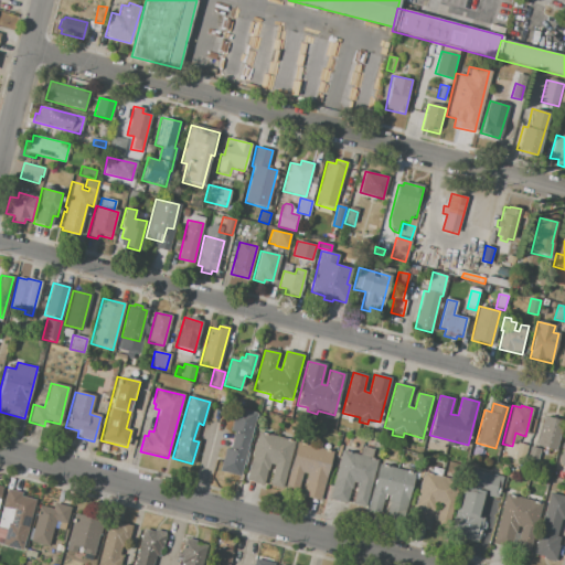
[(235,408),(256,414),(240,477),(219,471),(224,448),(230,449),(234,433),(228,432),(235,408)]
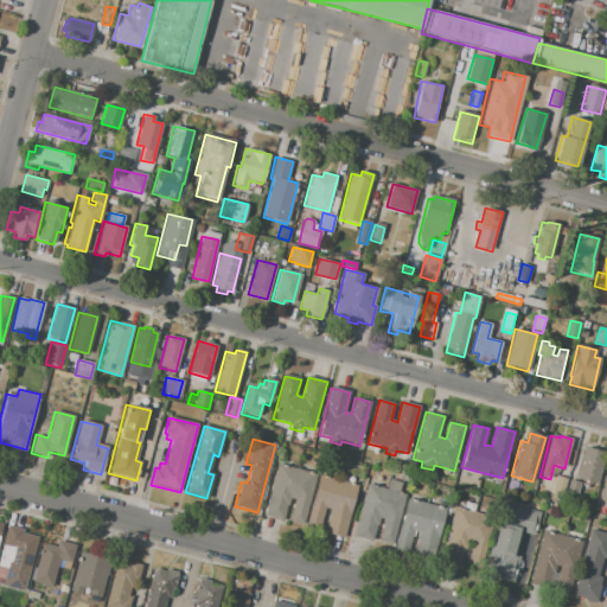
[(586,447),(606,453),(596,485),(576,479),(586,447)]
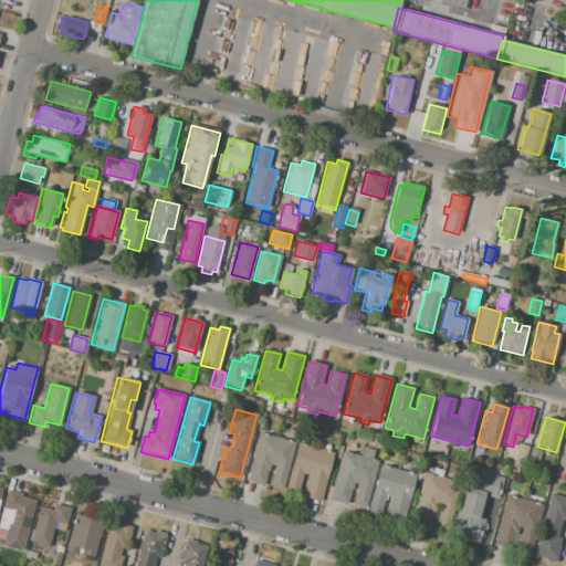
[(291,432),(281,429),(283,422),(292,426),(291,432)]
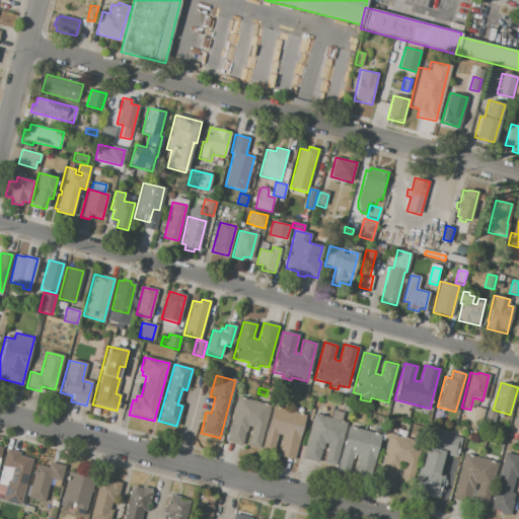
[(237,397),(270,405),(260,448),(247,445),(251,428),(245,427),(240,446),(225,442),(237,397)]
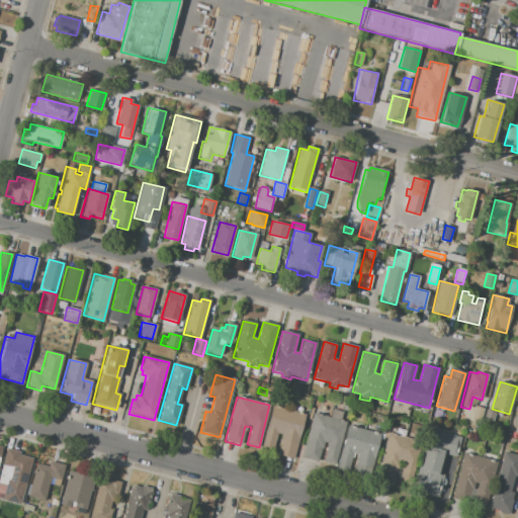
[(324,400),(334,403),(332,409),(322,407),(324,400)]
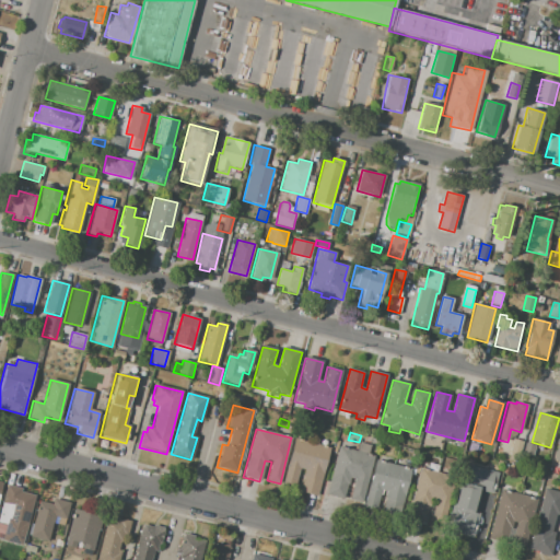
[(293,439),(329,448),(317,498),(300,493),(305,470),(300,469),(295,486),(282,482),(293,439)]
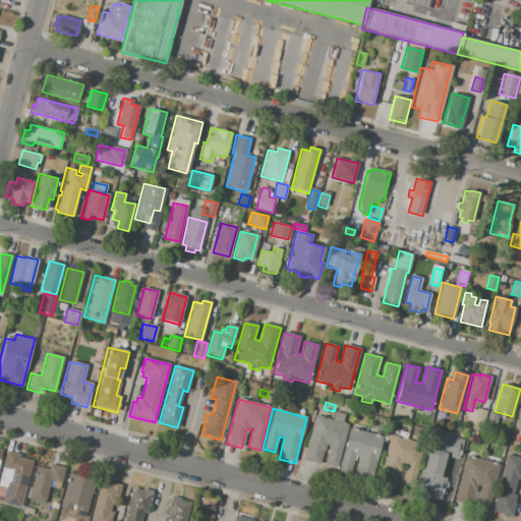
[(478,409),(486,412),(481,430),(473,428),(478,409)]
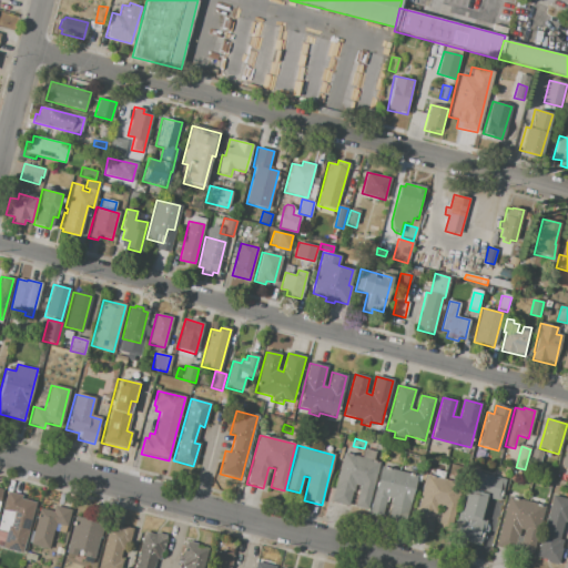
[(373,459),(362,456),(364,448),(375,452),(373,459)]
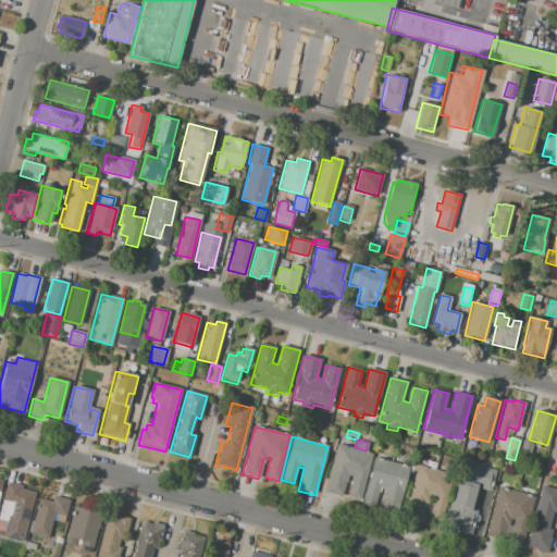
[(532,443),(528,459),(519,456),(524,440),(532,443)]
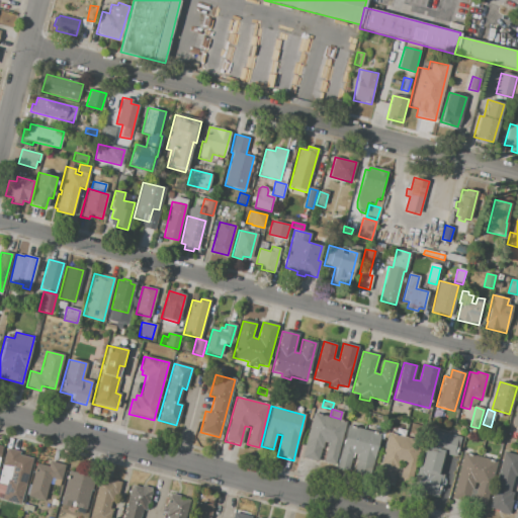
[(364,421),(356,419),(359,411),(367,413),(364,421)]
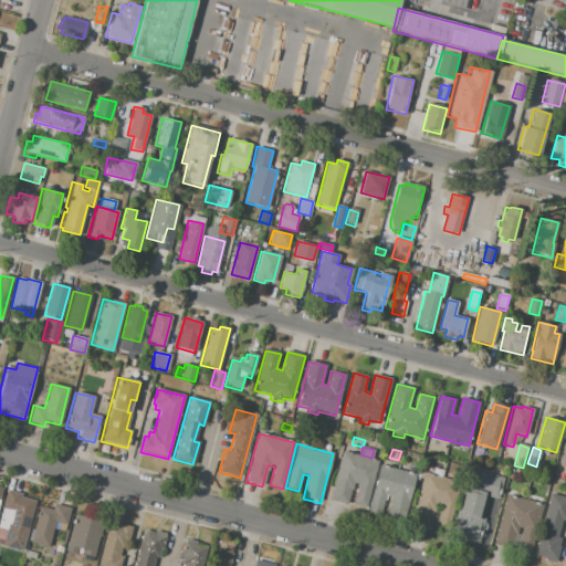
[(342,452),(378,461),(365,509),(353,505),(358,485),(352,484),(346,505),(329,501),(342,452)]
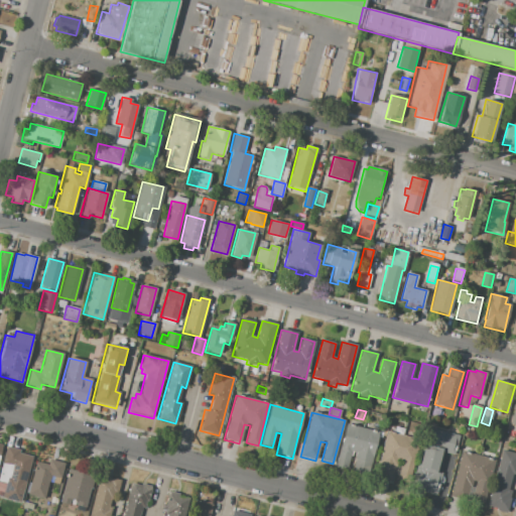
[(376,416),(374,423),(368,421),(370,414),(376,416)]
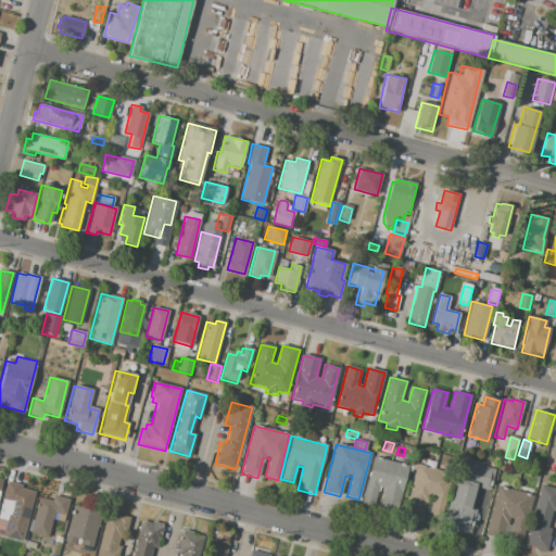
[(373,457),(408,467),(396,514),(378,509),(383,490),(377,488),(373,506),(361,503),(373,457)]
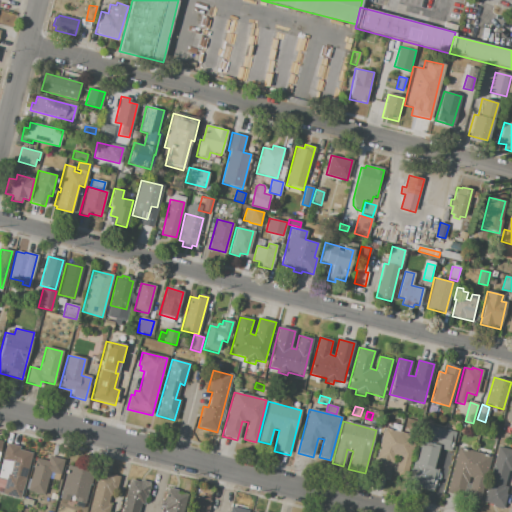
[(425,425),(455,433),(450,453),(436,449),(431,468),(438,470),(433,492),(407,486),(412,465),(414,466),(425,425)]
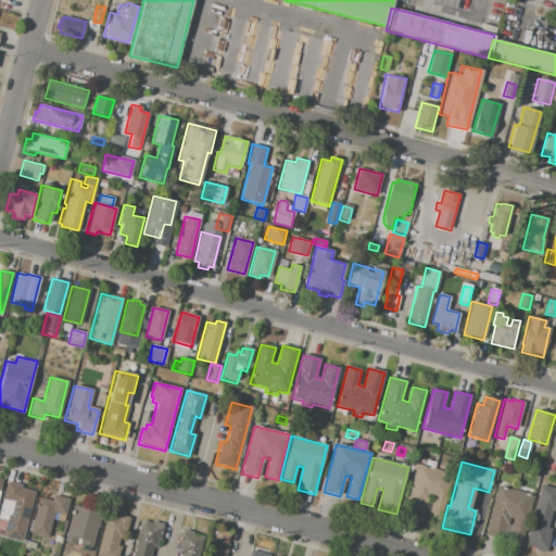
[(417,465),(452,475),(440,520),(428,517),(431,502),(426,501),(421,518),(404,513),(417,465)]
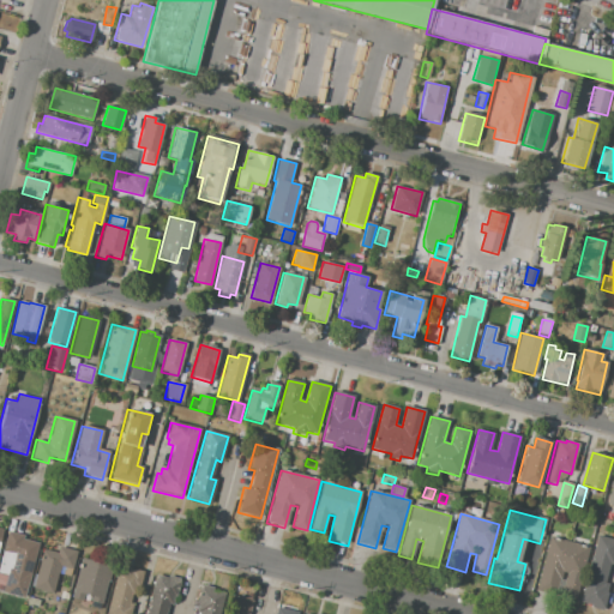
[(0,554),(5,536),(36,545),(28,577),(13,573),(12,578),(0,575),(0,554)]
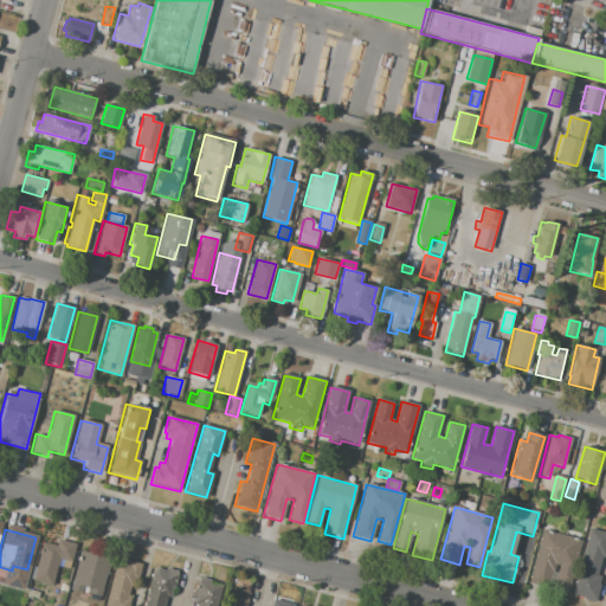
[(594,601),(601,578),(595,577),(600,558),(605,559),(605,534),(588,530),(571,595),(594,601)]
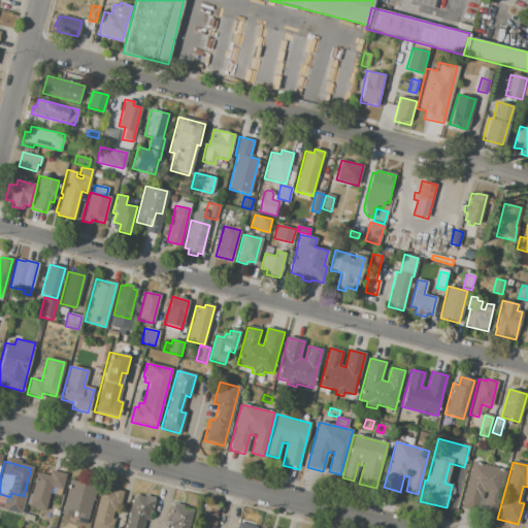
[(472,463),(501,470),(494,496),(484,493),(479,513),(461,508),(472,463)]
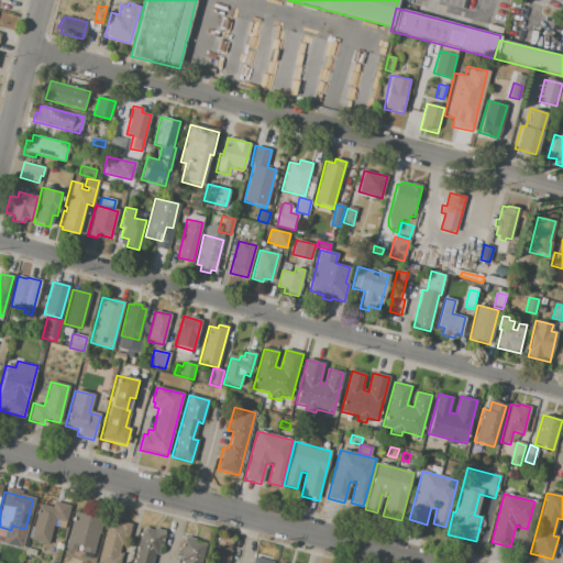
[(40,505),(52,508),(54,503),(69,507),(65,523),(55,520),(48,545),(30,541),(40,505)]
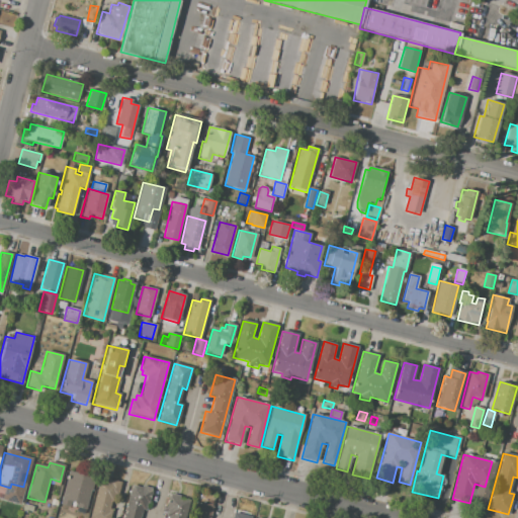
[(76,510),(82,491),(90,493),(94,479),(69,471),(60,506),(76,510)]
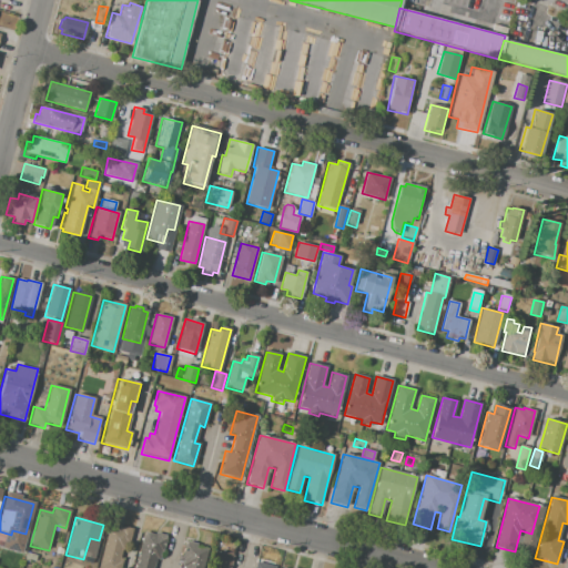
[(97,567),(108,524),(132,530),(129,545),(125,544),(123,550),(121,550),(119,558),(122,559),(120,567),(97,567)]
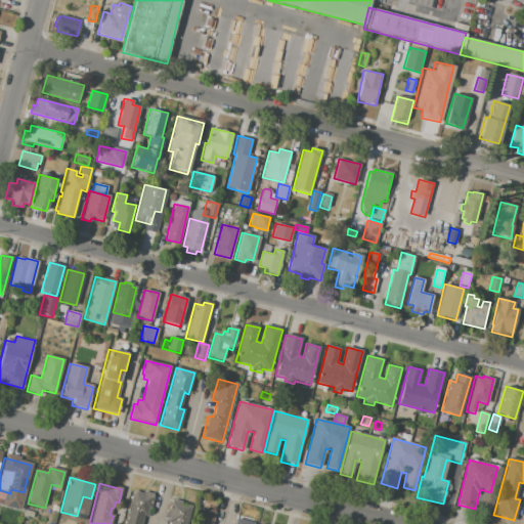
[(123,523),(132,491),(142,493),(142,491),(153,494),(147,517),(142,516),(140,523),(123,523)]
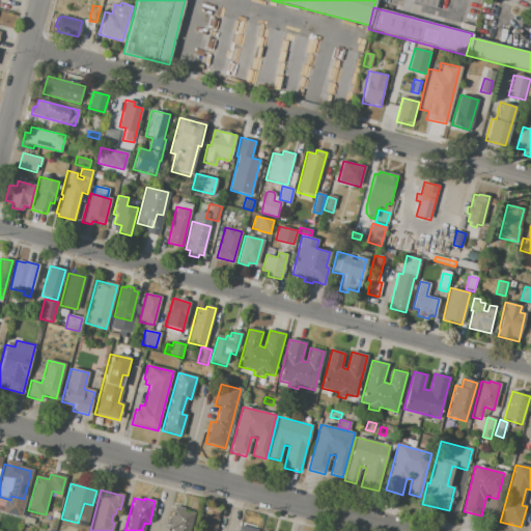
[(174,506),(184,508),(184,510),(194,513),(189,530),(172,530),(173,530),(168,529),(174,506)]
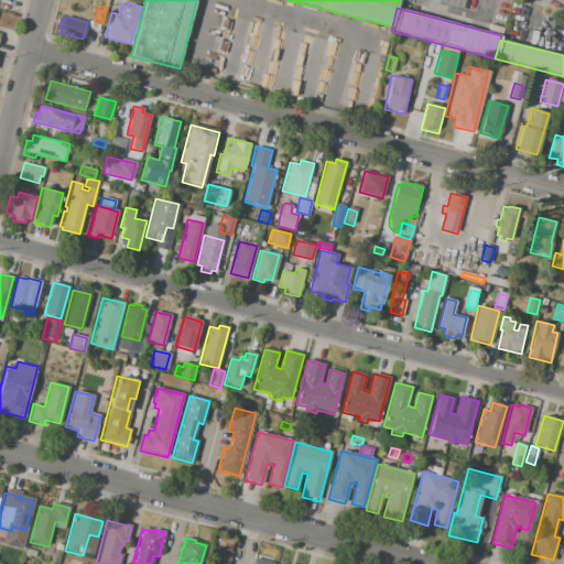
[(208,563),(213,548),(231,553),(228,563),(208,563)]
